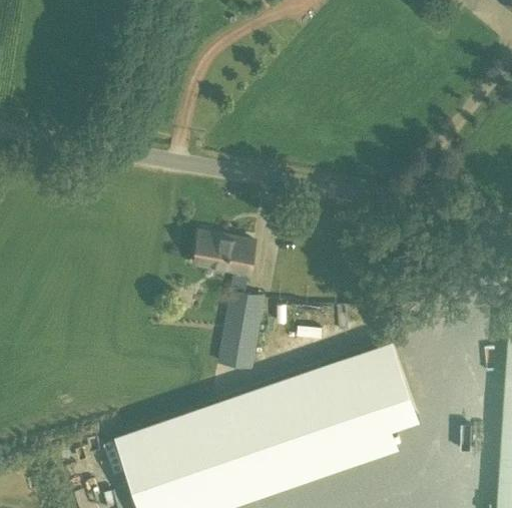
[(511,0),(498,0),(511,10),(511,0)]
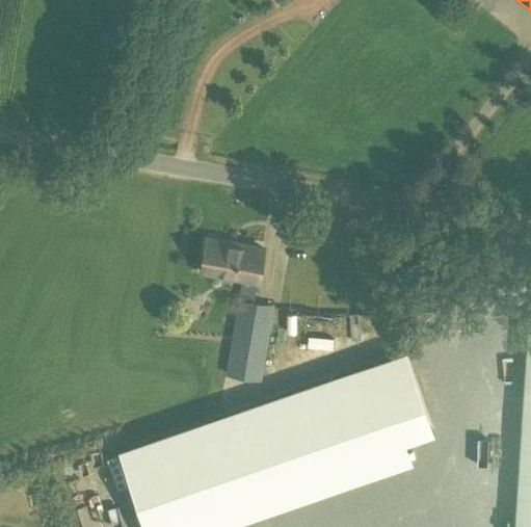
[(207,244),(202,275),(243,284),(240,302),(238,302),(232,336),(226,376),(261,383),(273,309),(255,306),(258,285),(264,253),(239,247),(239,251),(207,244)]
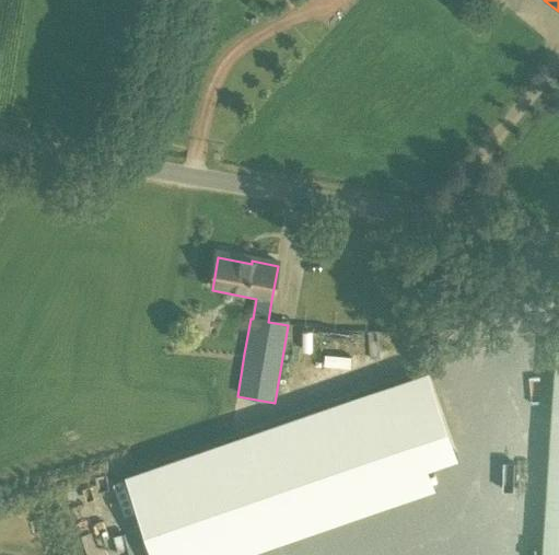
[(420,314),(424,319),(431,320),(437,316),(439,311),(437,304),(431,301),(424,302),(420,308),(420,314)]
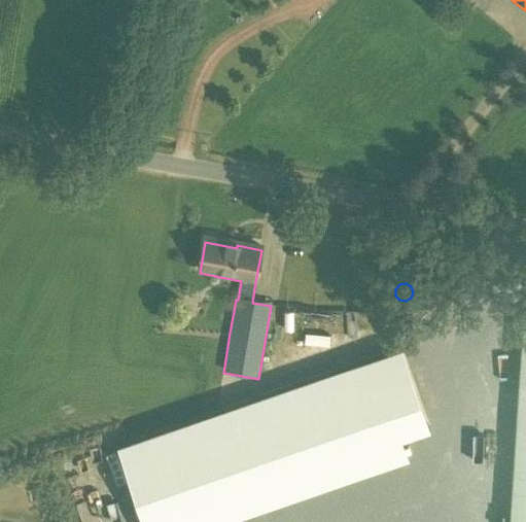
[(525,331),(523,331),(510,521),(525,521),(525,331)]
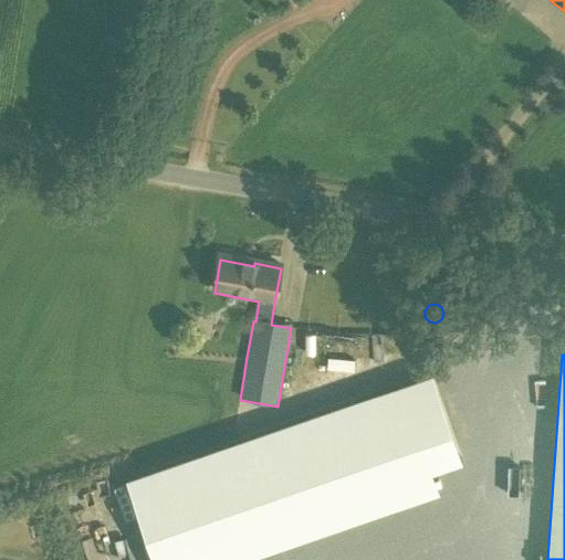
[(432,378),(127,483),(154,559),(242,559),(437,493),(431,472),(461,460),(432,378)]
